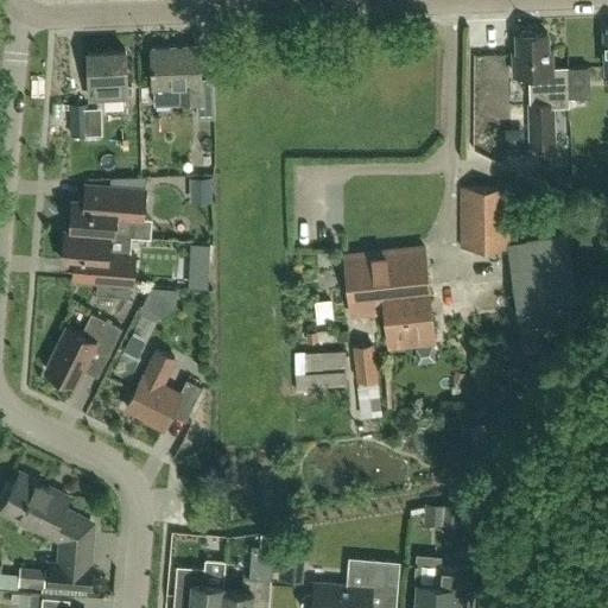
[(546,50),(545,33),(531,33),(530,31),(521,31),(520,33),(515,35),(515,51),(512,51),(513,75),(529,75),(529,103),(527,103),(529,146),(552,145),(551,107),(568,106),(567,68),(550,69),(550,50),(546,50)]
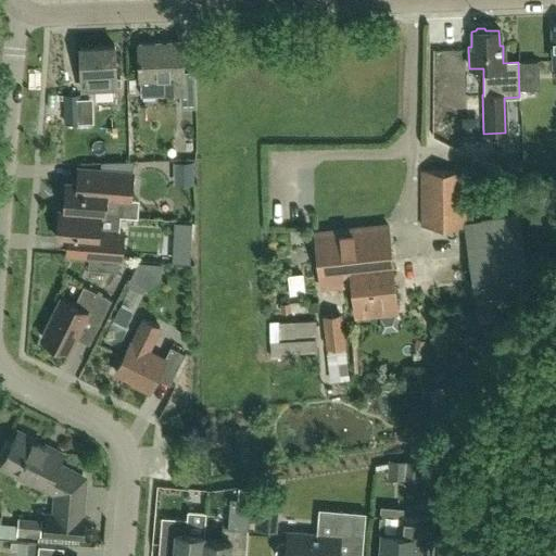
[(163,77),(164,88),(164,95),(179,93),(180,108),(196,106),(194,72),(182,72),(181,42),(138,45),(139,78),(163,77)]
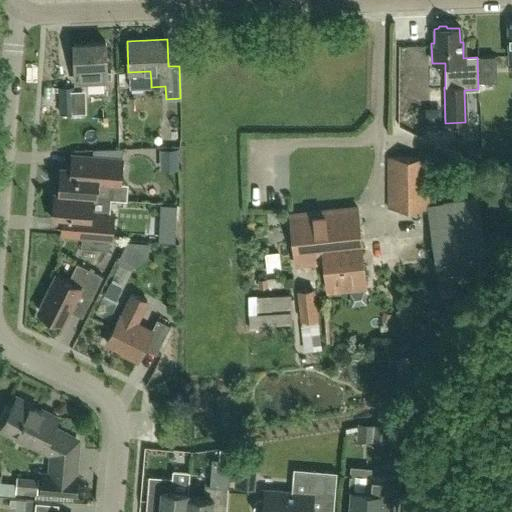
[(75,82),(106,81),(105,42),(73,44),(74,68),(75,82)]
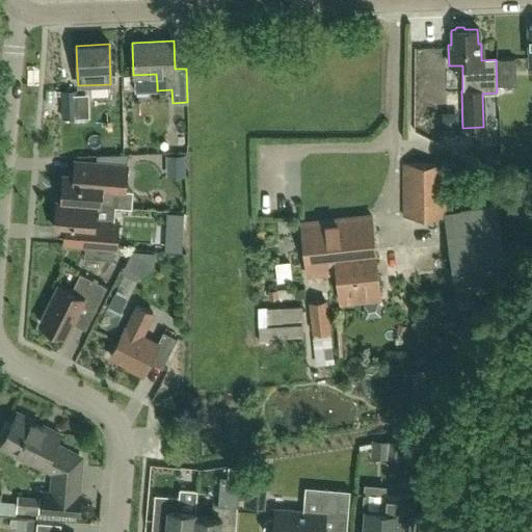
[(61,117),(84,117),(84,95),(76,95),(75,89),(60,90),(61,117)]
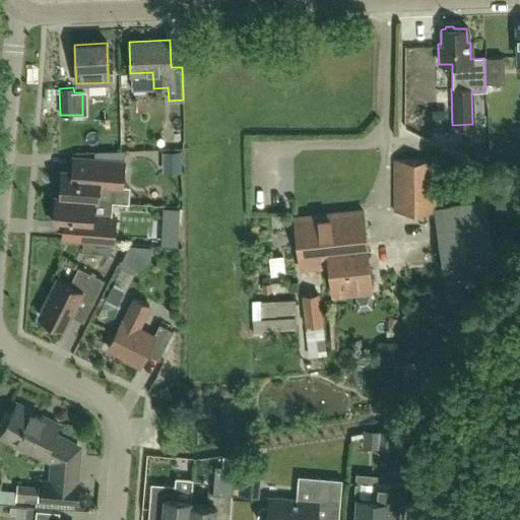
[(432,136),(432,151),(452,150),(452,136),(432,136)]
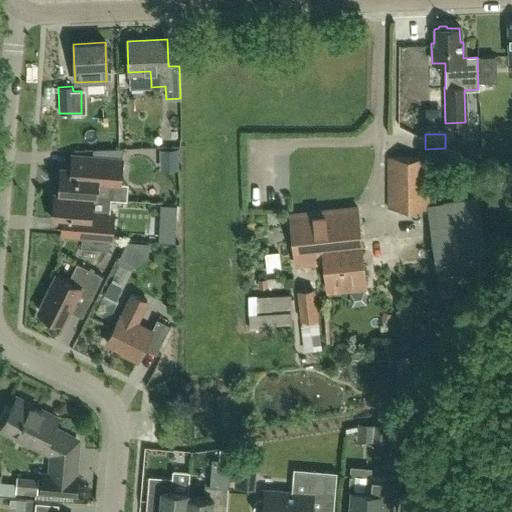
[(122,148),(92,149),(92,157),(95,157),(121,159),(122,148)]
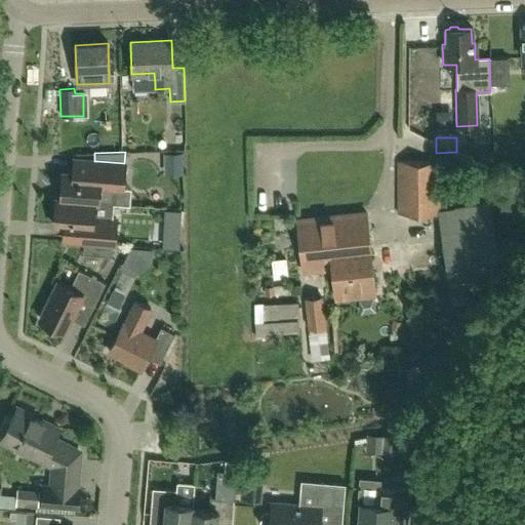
[(180,153),(163,154),(163,174),(182,174),(180,153)]
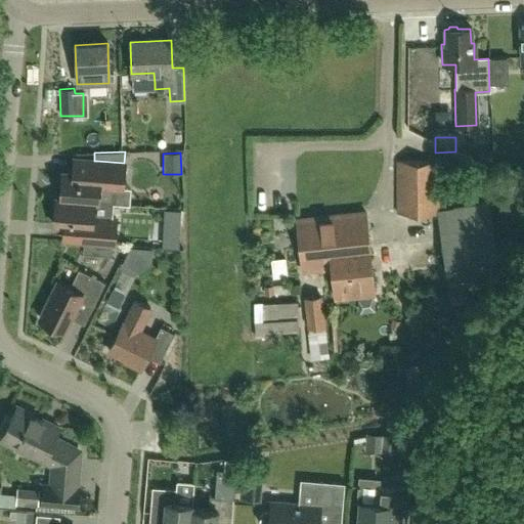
[(99,187),(118,189),(119,178),(123,178),(124,163),(97,161),(73,159),(72,173),(61,172),(59,198),(59,199),(93,202),(93,203),(97,203),(99,187)]
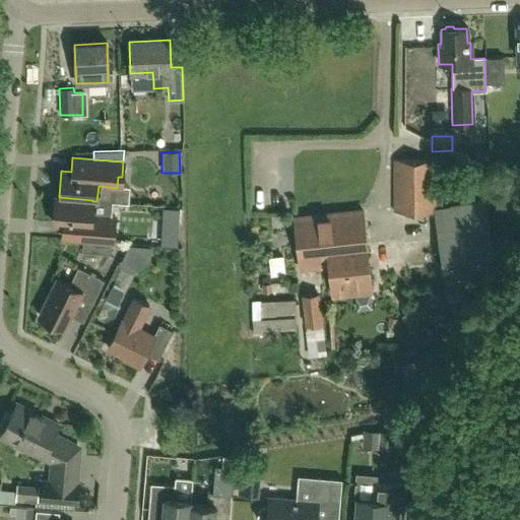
[(433,211),(445,286),(445,288),(496,280),(483,202),(434,210),(434,160),(393,160),(393,211),(433,211)]
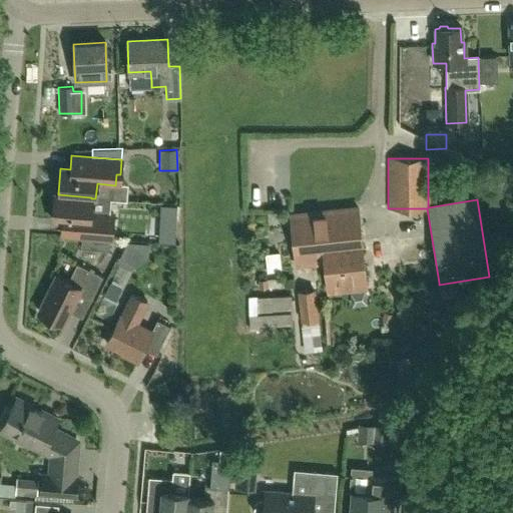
[(60,234),(109,238),(111,239),(112,224),(108,224),(109,212),(90,211),(91,198),(91,197),(58,194),(58,193),(54,193),(52,220),(62,221),(60,234)]
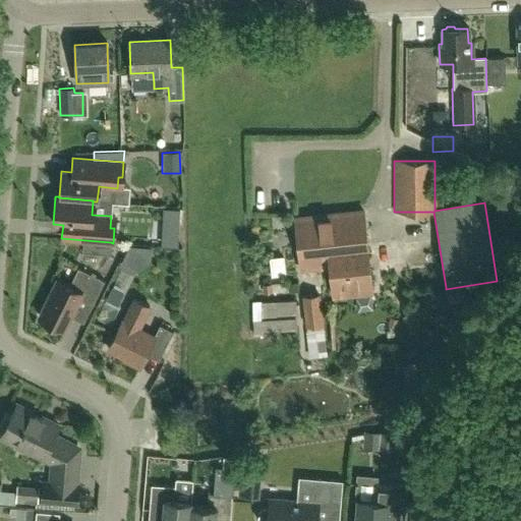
[(366,248),(362,212),(329,215),(334,251),(366,248)]
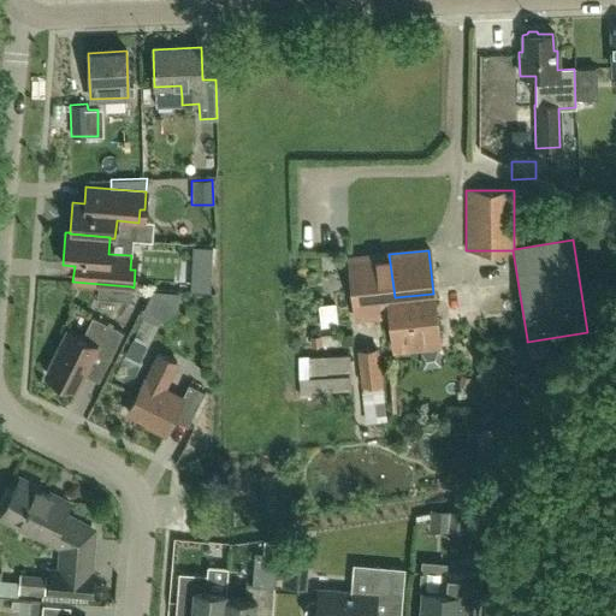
[(395,297),(389,254),(348,259),(354,319),(389,315),(390,315),(389,304),(395,303),(395,297)]
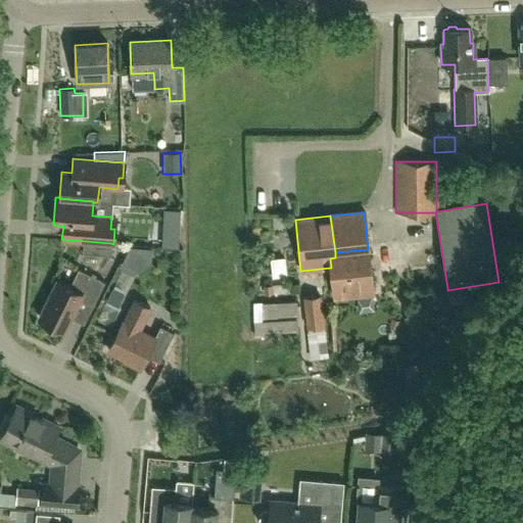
[(368,249),(335,252),(335,257),(330,258),(331,268),(330,268),(333,294),(373,290),(368,249)]
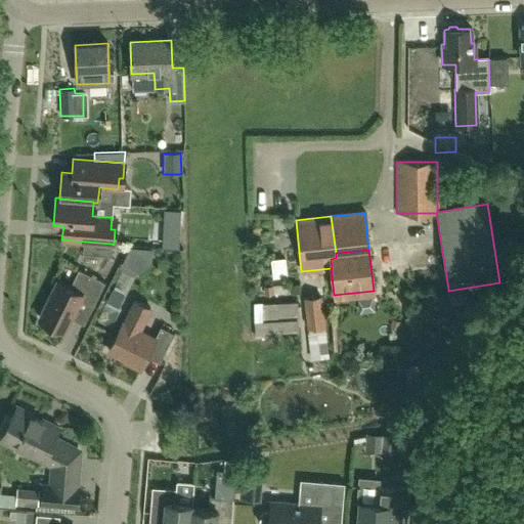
[(273,257),(275,276),(292,275),(290,255),(273,257)]
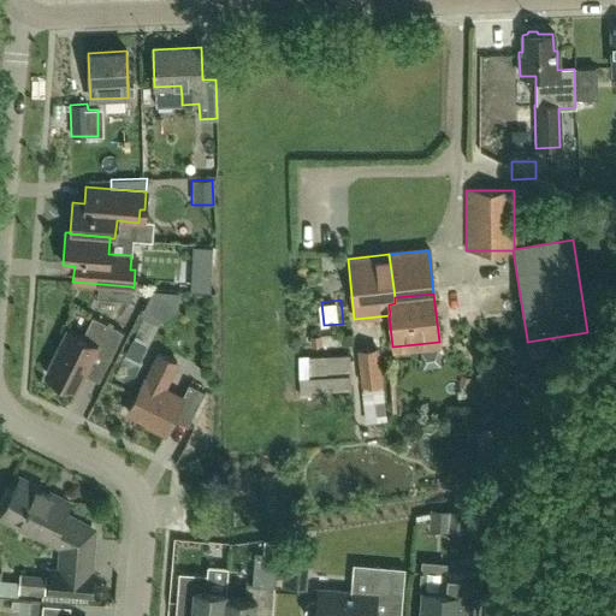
[(81,338),(66,331),(46,373),(75,389),(93,351),(108,360),(123,331),(92,317),(81,338)]
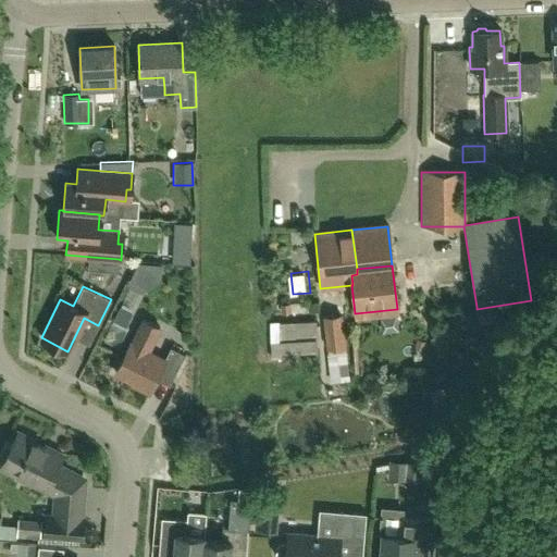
[(323,318),(326,347),(344,346),(341,316),(323,318)]
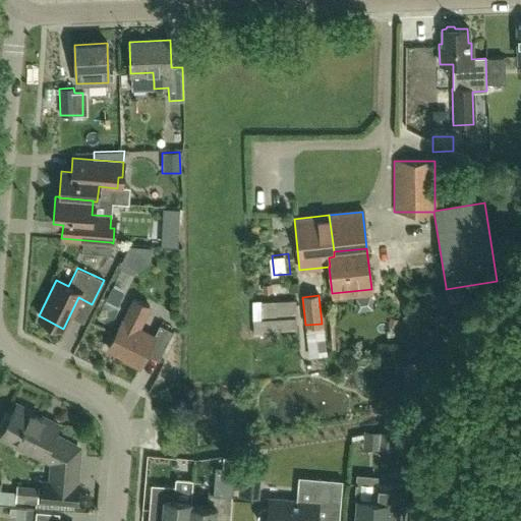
[(130,362),(139,366),(146,354),(158,360),(172,331),(159,324),(153,336),(137,328),(149,306),(133,298),(122,321),(121,320),(107,348),(131,360),(130,362)]
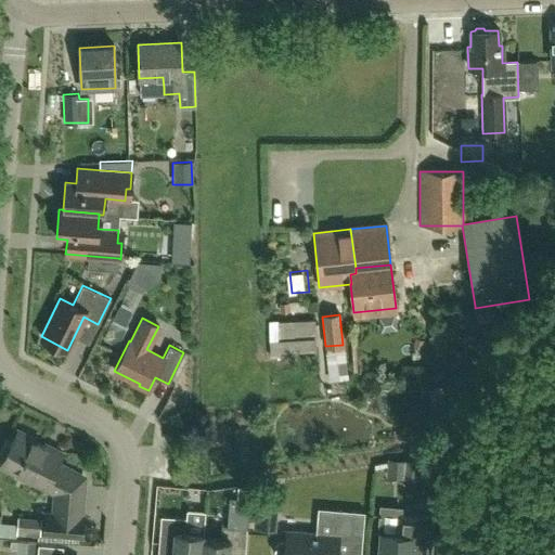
[(273,320),(274,347),(320,346),(319,318),(273,320)]
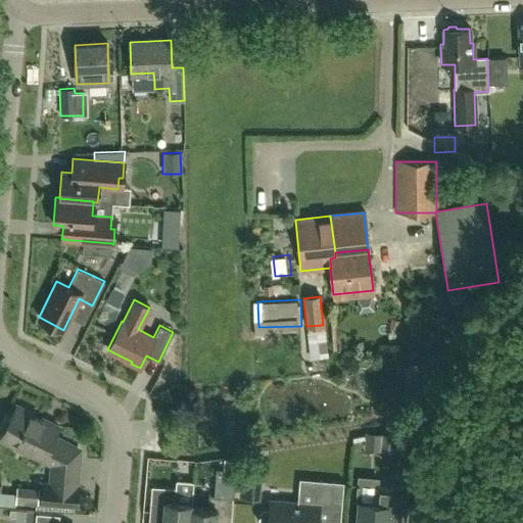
[(421,328),(415,314),(403,320),(410,333),(421,328)]
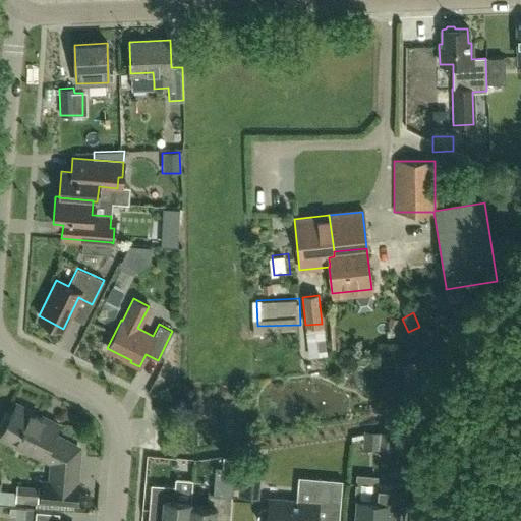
[(41,501),(55,502),(74,503),(78,447),(54,433),(57,427),(31,414),(32,411),(16,404),(8,419),(6,418),(0,429),(0,437),(51,462),(50,482),(43,481),(41,501)]
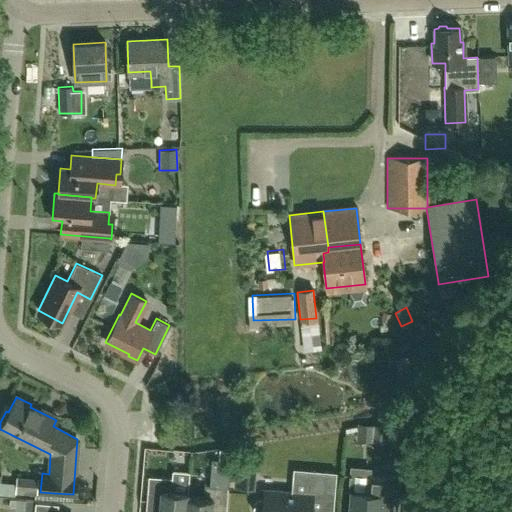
[(310,511),(313,495),(335,497),(337,472),(306,469),(304,493),(265,490),(264,501),(261,500),(258,501),(256,503),(254,505),(254,507),(254,510),(254,511),(310,511)]
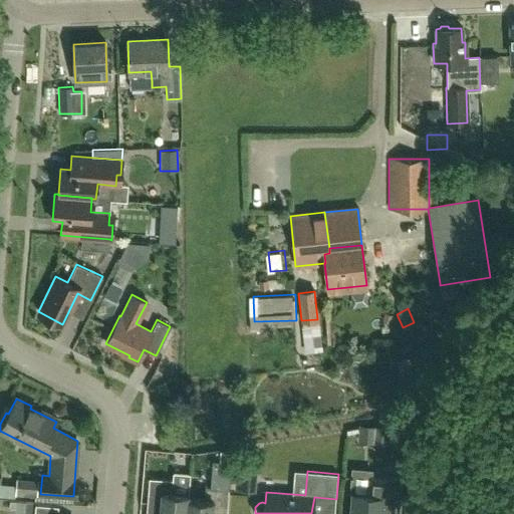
[(186,513),(188,493),(190,473),(173,472),(172,479),(149,478),(147,505),(161,506),(160,513),(186,513)]
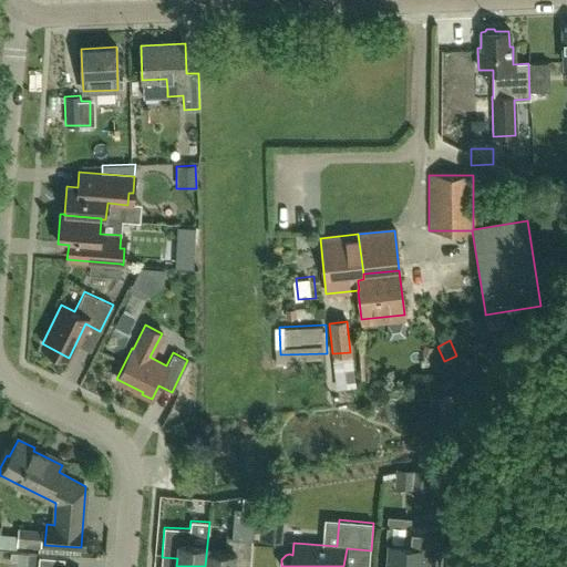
[(391,524),(390,544),(388,566),(421,566),(422,560),(437,562),(440,528),(391,524)]
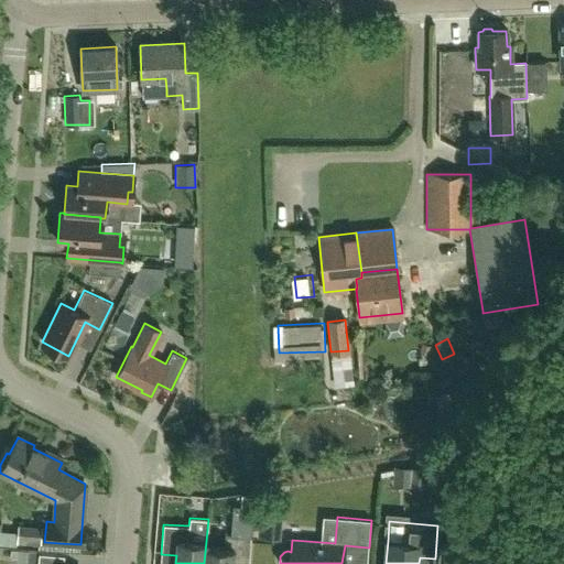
[(43,525),(19,523),(18,543),(42,544),(43,525)]
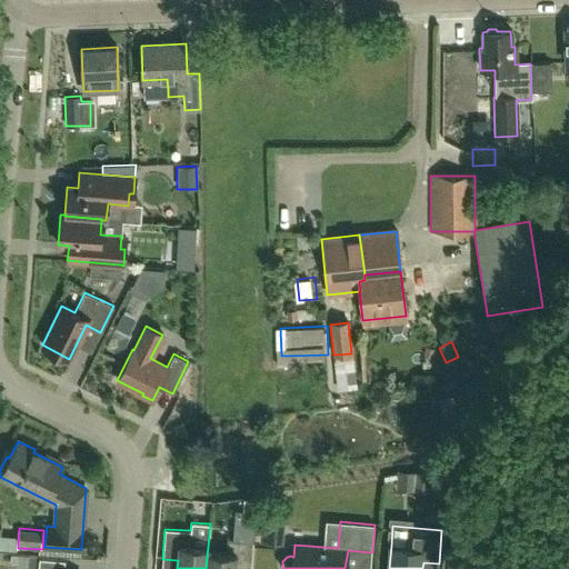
[(208,546),(206,568),(235,568),(237,568),(250,568),(253,540),(227,538),(226,552),(208,550),(209,546),(208,546)]
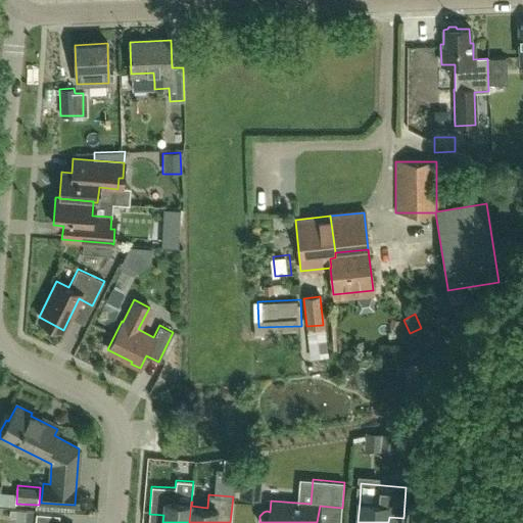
[(30,522),(31,511),(14,510),(13,522),(30,522)]
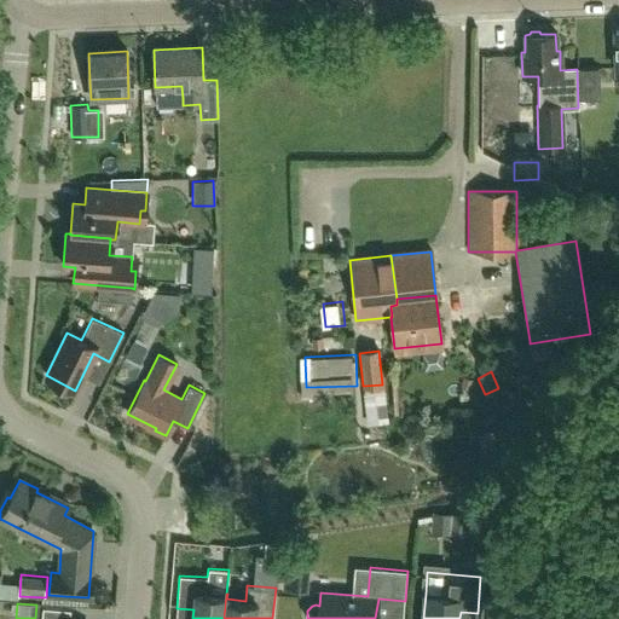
[(42,607),(40,618),(69,618),(70,609),(42,607)]
